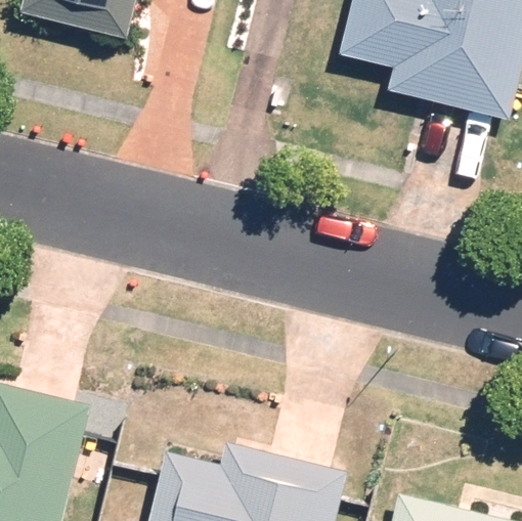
[(22,0),(19,13),(126,39),(135,0),(22,0)]
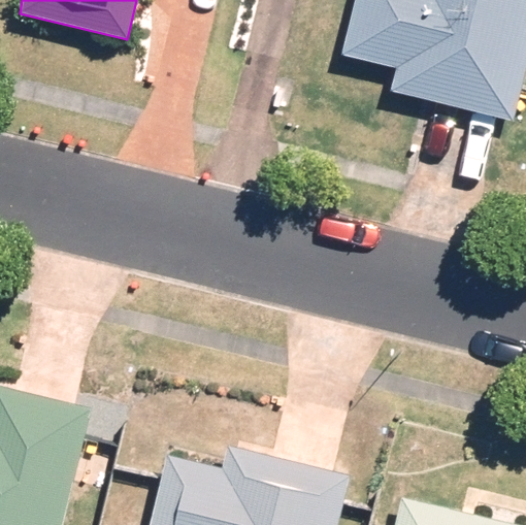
[(525,0),(354,0),(341,54),(396,67),(390,92),(511,122),(525,59),(525,0)]
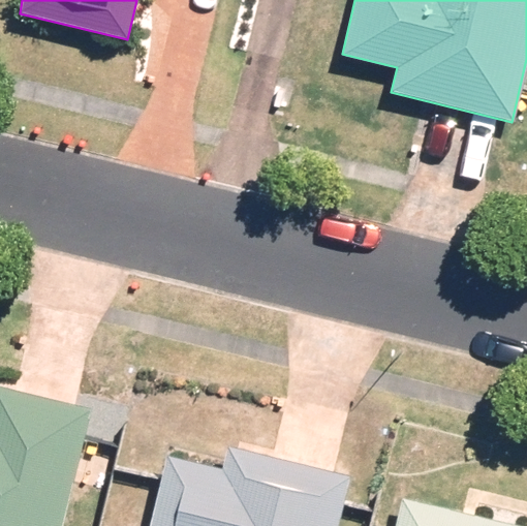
[(61,525),(91,408),(0,385),(0,525),(61,525)]
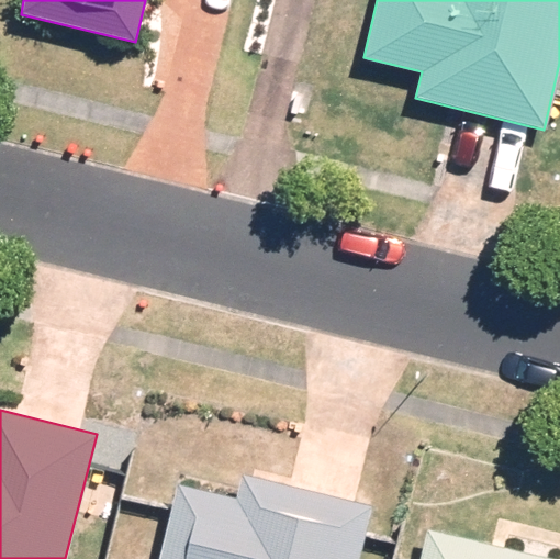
[(236,501),(177,485),(158,558),(359,558),(371,507),(243,476),(236,501)]
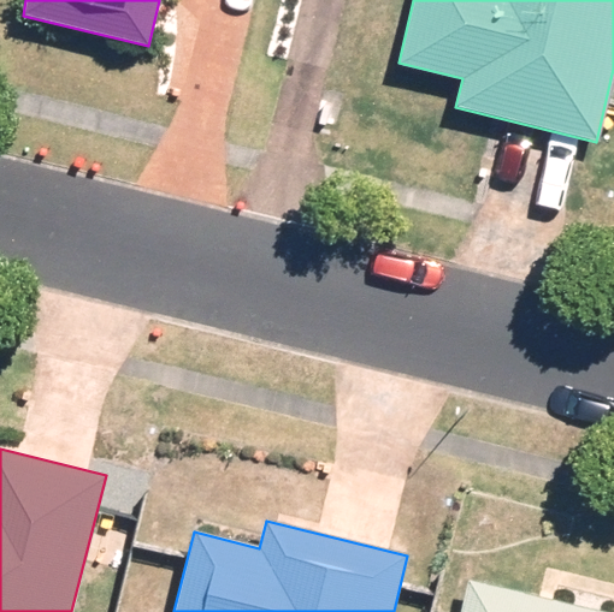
[(598,611),(468,580),(460,611),(598,611)]
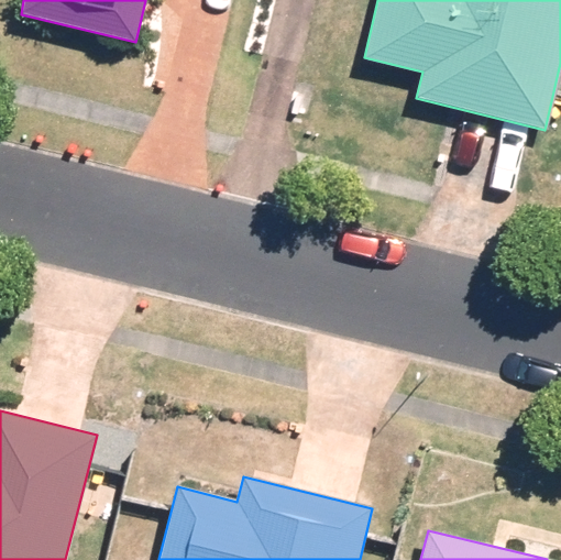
All buildings are outlined.
